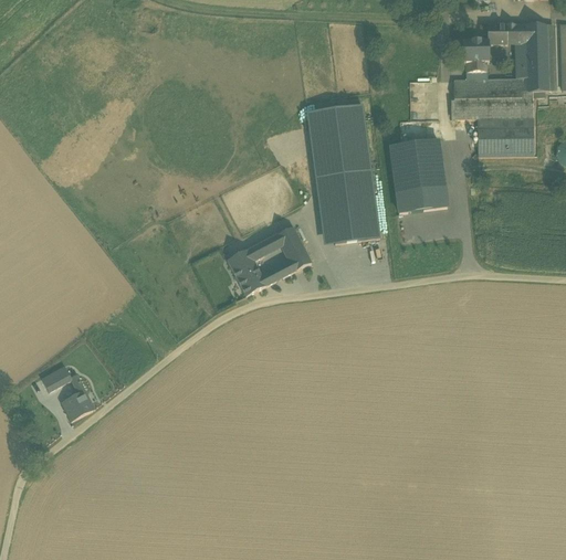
[(565,22),(524,23),(525,77),(525,91),(532,91),(544,90),(548,90),(565,88),(565,22)]
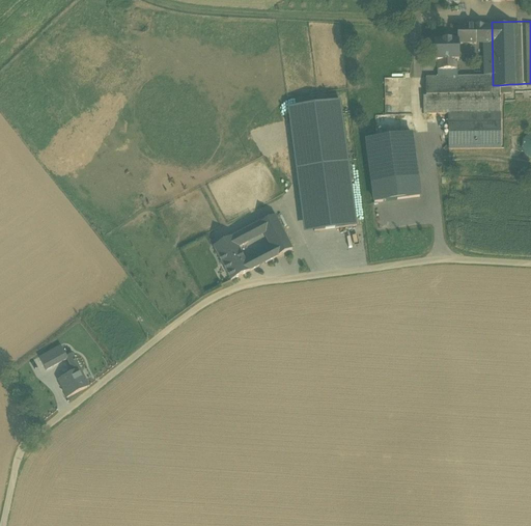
[(457,37),(457,40),(476,40),(475,22),(456,22),(456,37),(457,37)]
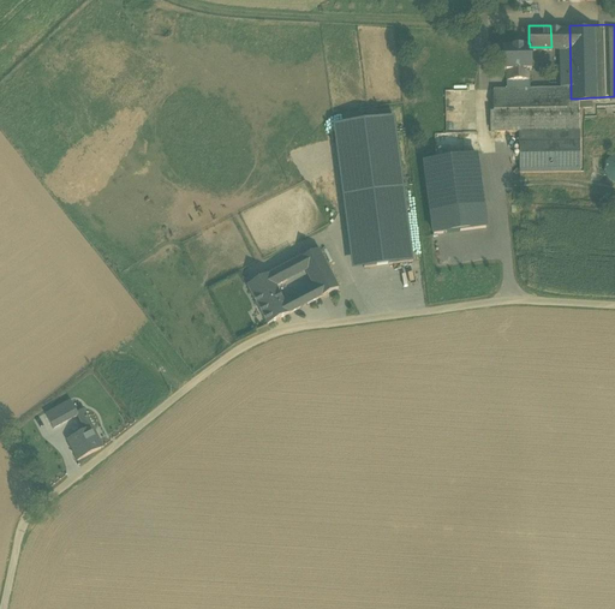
[(569,25),(559,25),(559,47),(561,84),(571,84),(569,25)]
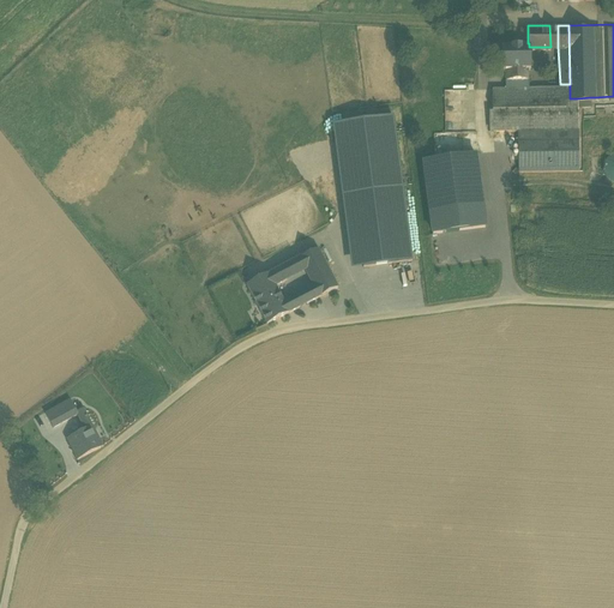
[(528,43),(503,44),(503,66),(505,66),(528,66),(530,66),(529,47),(529,43),(528,43)]
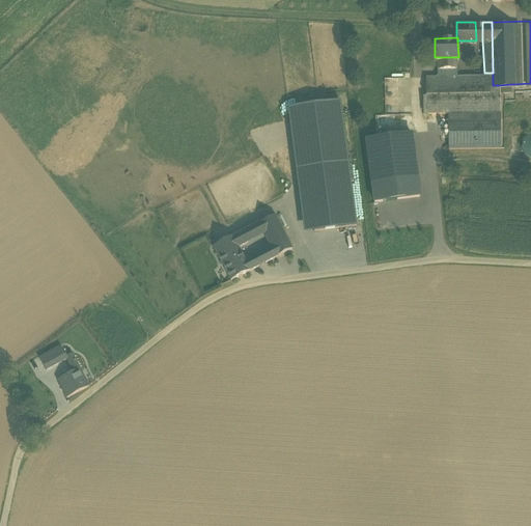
[(456,57),(437,57),(437,66),(456,65),(456,57)]
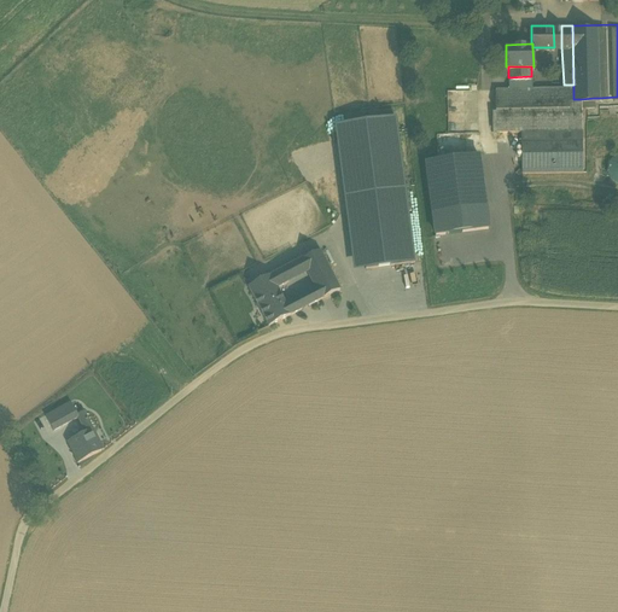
[(573,99),(573,85),(564,85),(531,86),(509,86),(495,87),(495,109),(496,129),(520,128),(582,127),(581,105),(581,99),(573,99)]
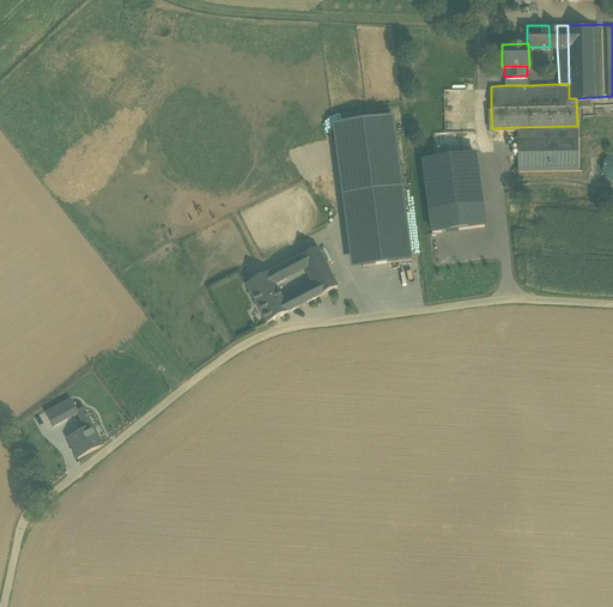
[(392,113),(332,121),(350,263),(411,256),(392,113)]
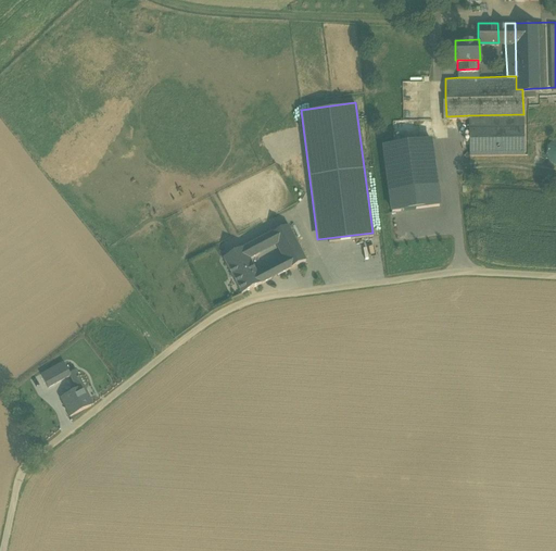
[(523,152),(523,114),(468,115),(469,152),(523,152)]
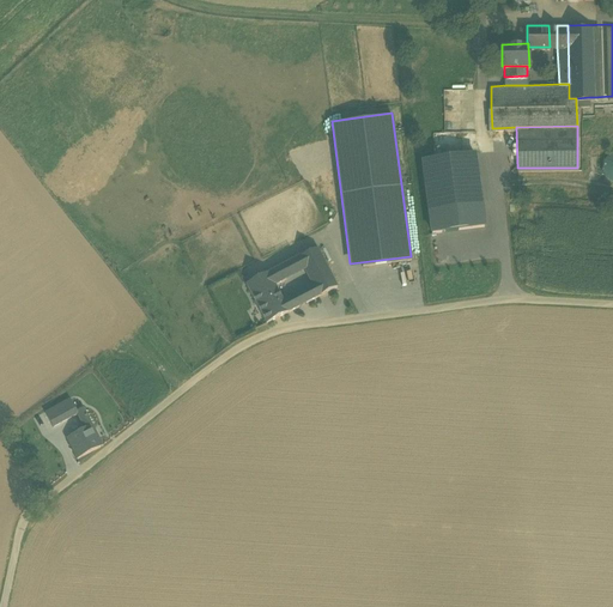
[(434,137),(435,146),(450,146),(449,135),(434,137)]
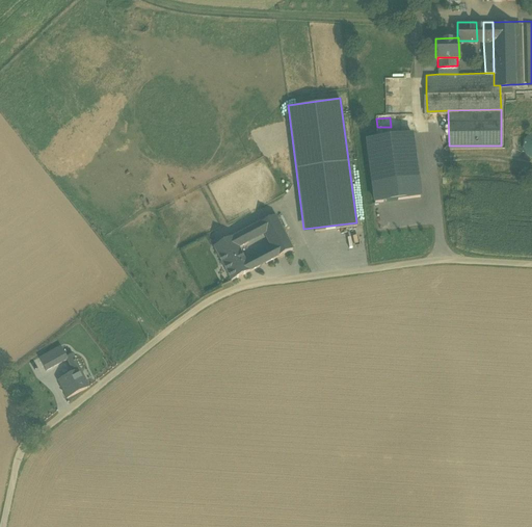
[(531,130),(529,131),(525,134),(523,139),(523,143),(524,149),(527,152),(531,155),(531,154),(531,130)]
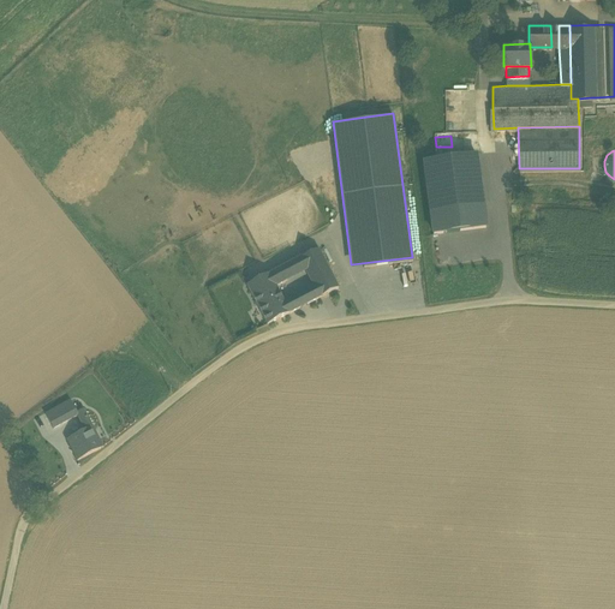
[(476,151),(423,159),(433,230),(485,222),(476,151)]
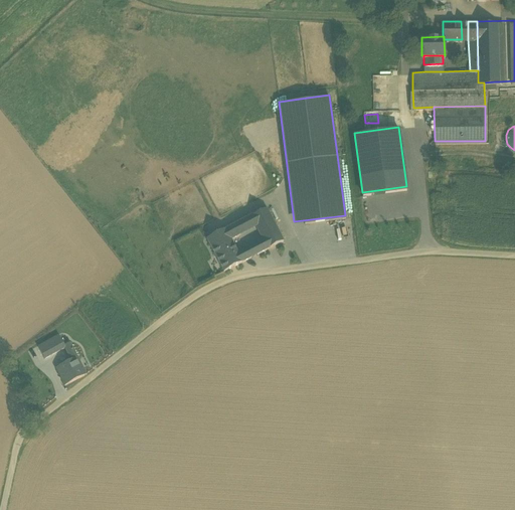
[(267,195),(246,205),(251,213),(267,205),(271,203),(267,195)]
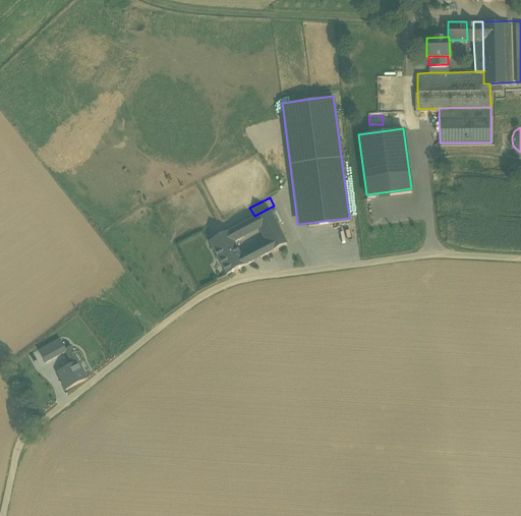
[(249,208),(233,216),(238,223),(244,235),(261,227),(254,216),(249,208)]
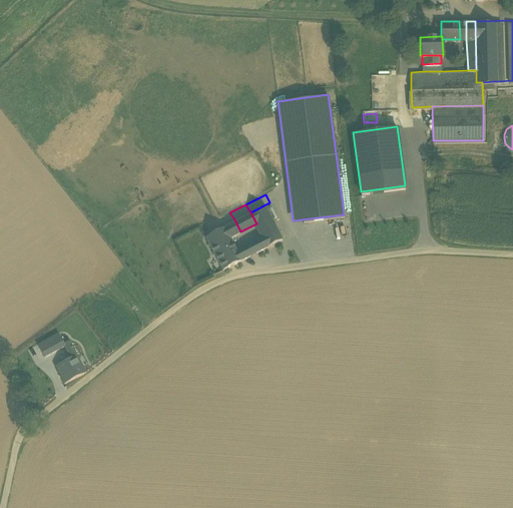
[(266,204),(250,212),(257,223),(263,233),(269,244),(283,236),(266,204)]
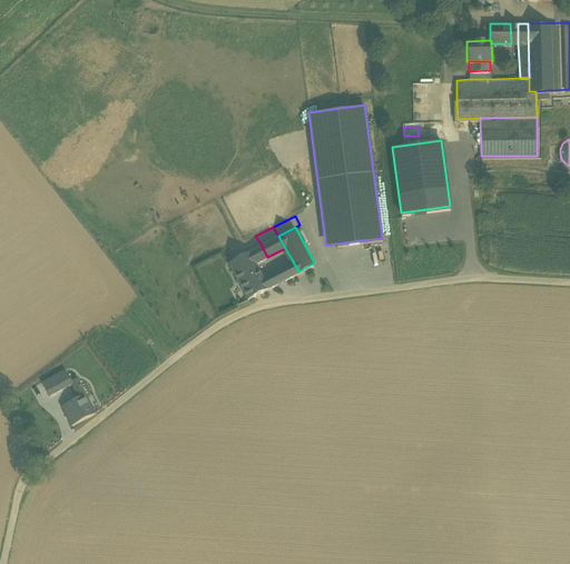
[(229,260),(261,244),(255,236),(224,251),(229,260)]
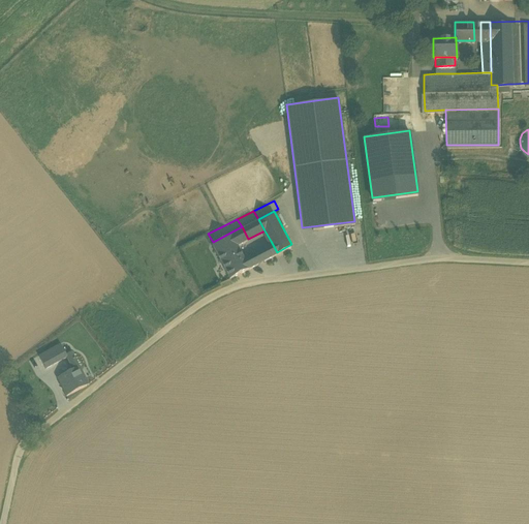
[(223,262),(241,251),(238,244),(248,239),(242,226),(213,242),(223,262)]
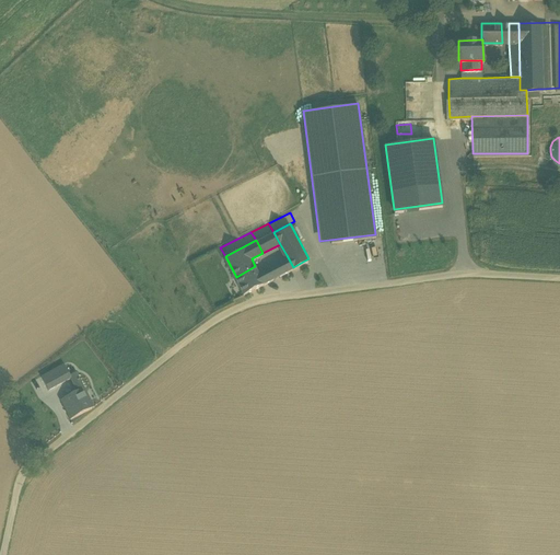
[(280,274),(293,267),(287,255),(273,263),(280,274)]
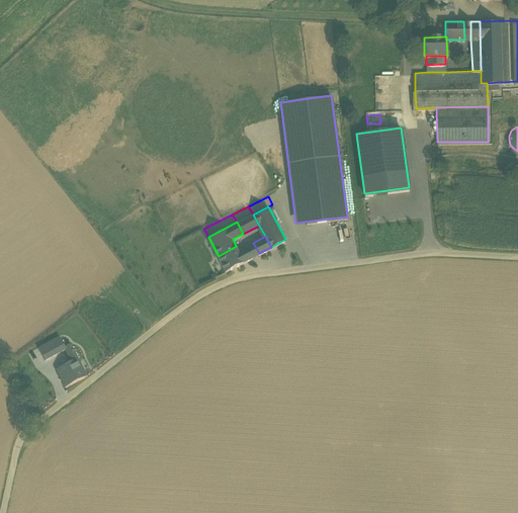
[(236,246),(219,256),(222,260),(227,269),(227,270),(244,260),(239,252),(236,246)]
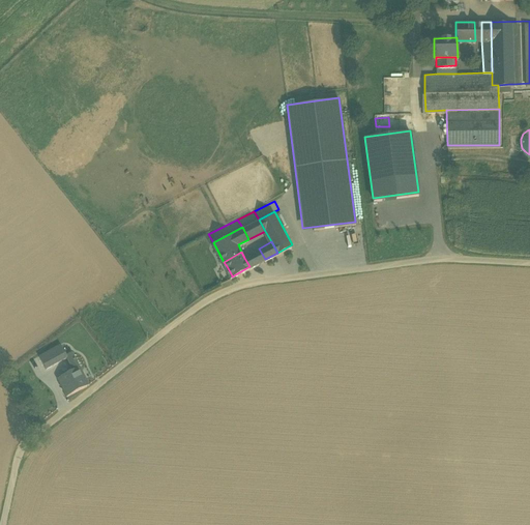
[(244,258),(249,266),(258,262),(253,253),(244,258)]
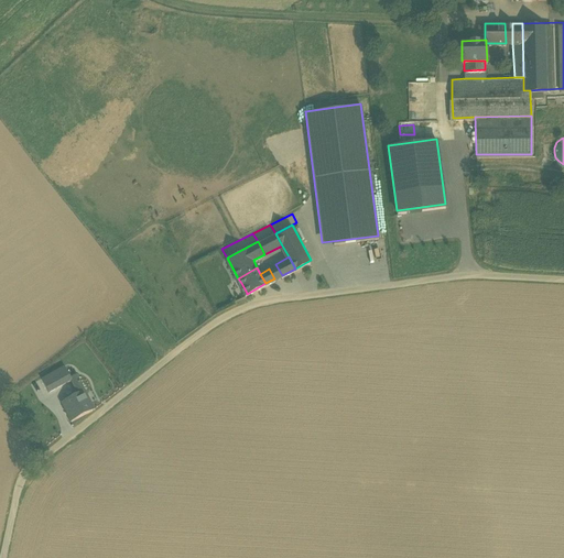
[(239,297),(247,293),(241,283),(232,287),(239,297)]
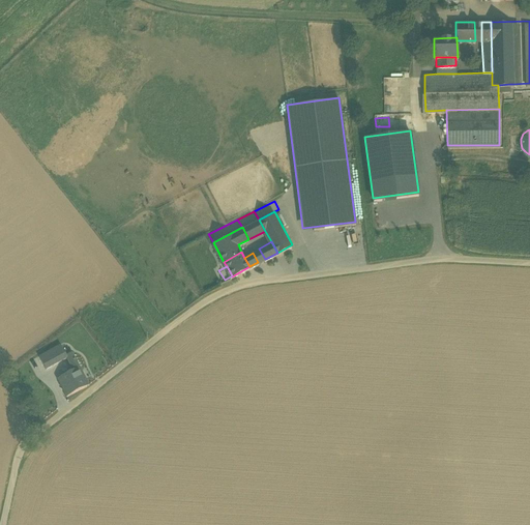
[(65,353),(66,352),(62,343),(40,354),(46,365),(66,354),(65,353)]
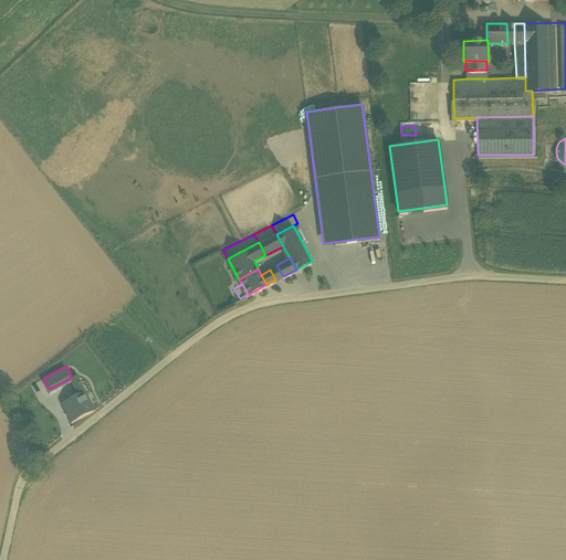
[(79,392),(85,389),(76,373),(71,376),(70,377),(71,378),(79,392)]
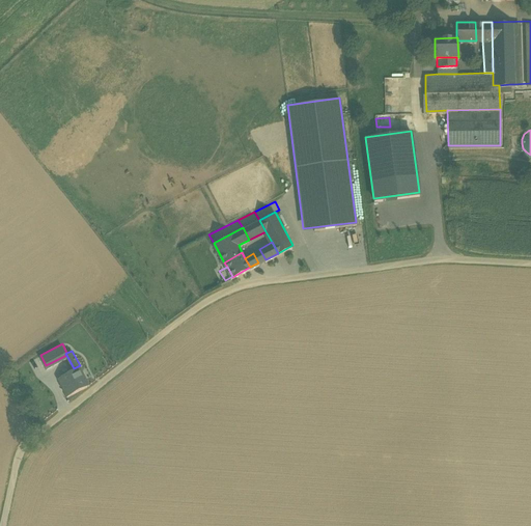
[(74,368),(58,377),(67,393),(89,382),(88,381),(83,370),(80,365),(74,368)]
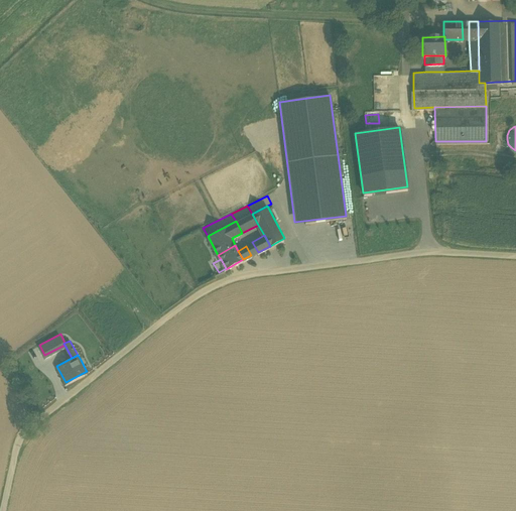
[(87,357),(81,360),(86,370),(92,367),(87,357)]
